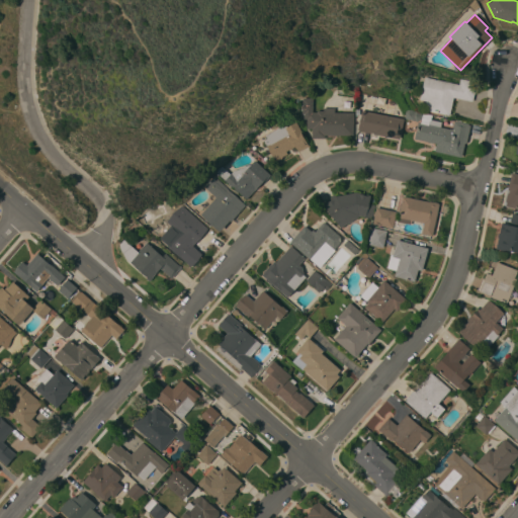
[(458,84),(460,79),(477,83),(472,101),(453,97),(449,115),(425,110),(427,101),(420,99),(424,77),(458,84)]
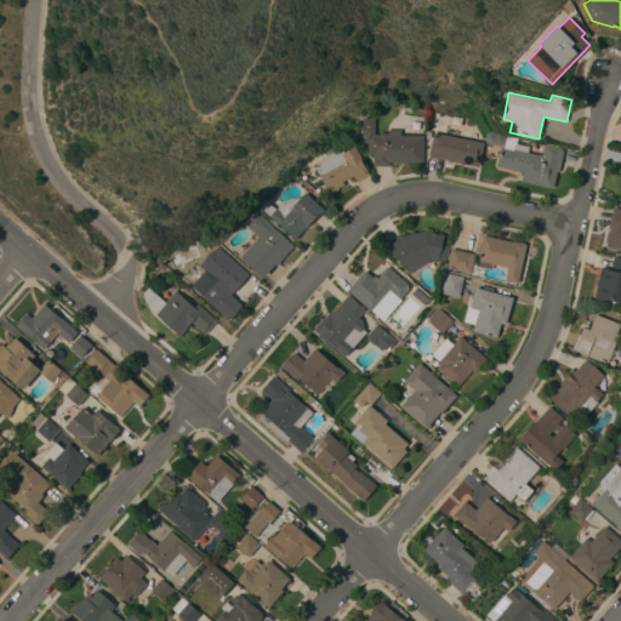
[(423,163),(389,163),(389,165),(374,165),(374,154),(368,154),(368,143),(364,142),(364,136),(362,136),(362,117),(375,118),(375,135),(380,135),(380,132),(387,132),(387,129),(400,130),(400,135),(423,135),(423,163)]
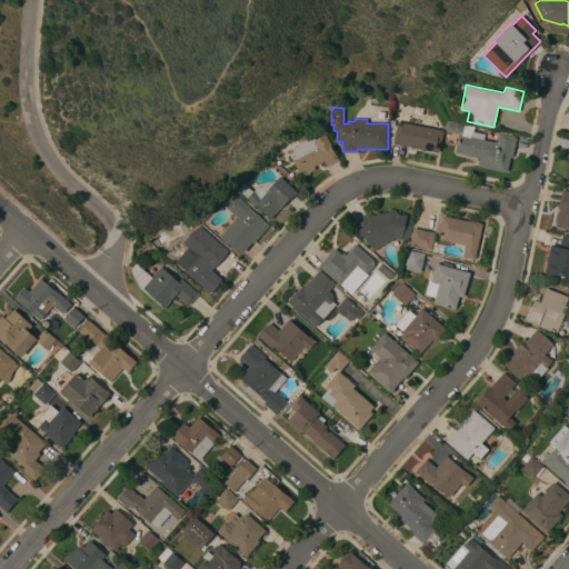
[(439,153),(409,148),(410,147),(392,142),(397,121),(443,130),(439,153)]
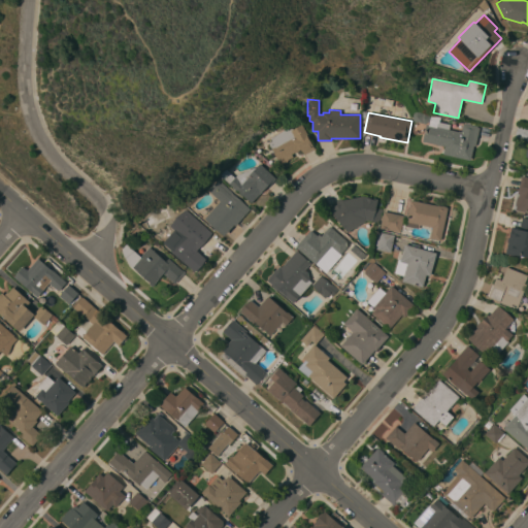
[(443,155),(444,146),(423,141),(426,124),(429,125),(431,114),(451,119),(449,130),(458,132),(458,131),(461,131),(463,123),(477,126),(477,127),(480,128),(475,146),(473,145),(470,160),(443,155)]
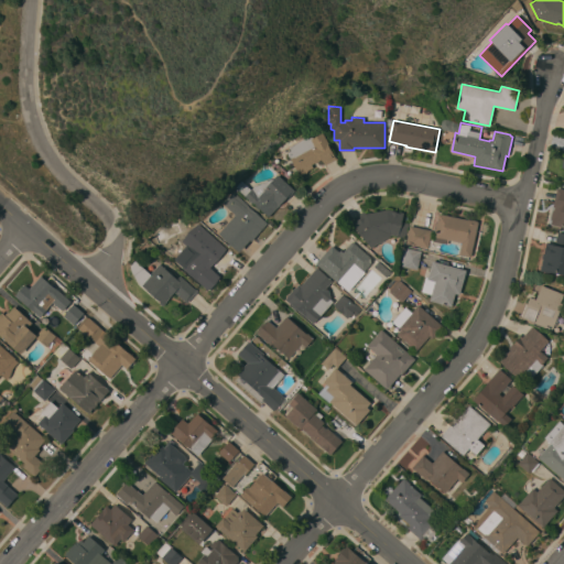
[(312,133),(314,137),(322,132),(328,144),(327,144),(336,159),(324,165),(321,160),(312,165),(313,167),(306,171),(307,173),(300,176),(286,153),(290,151),(288,148),(312,133)]
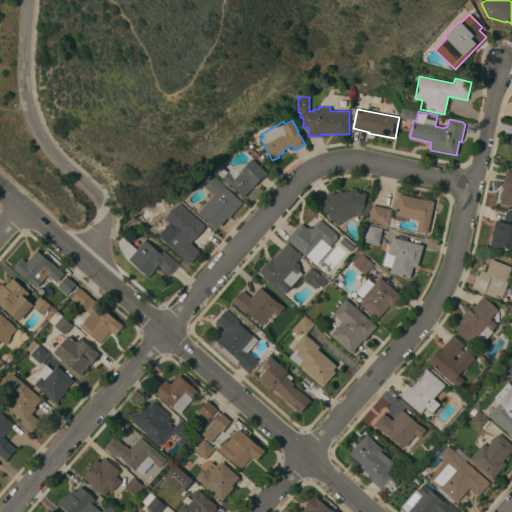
[(236,167),(238,165),(247,163),(251,159),(268,173),(262,179),(260,178),(244,197),(213,170),(218,164),(227,173),(230,170),(236,167)]
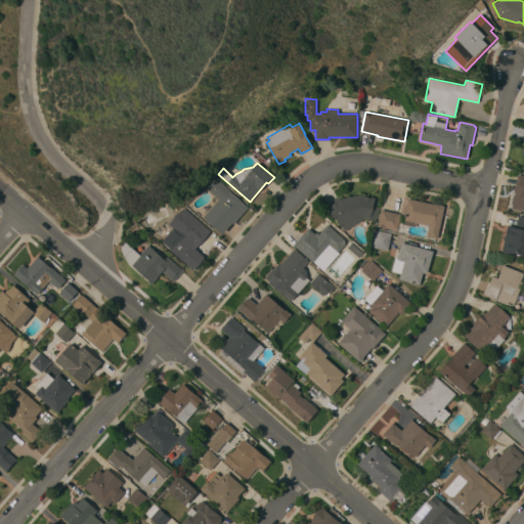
[(523,211),(512,209),(513,205),(511,204),(518,175),(523,176),(523,211)]
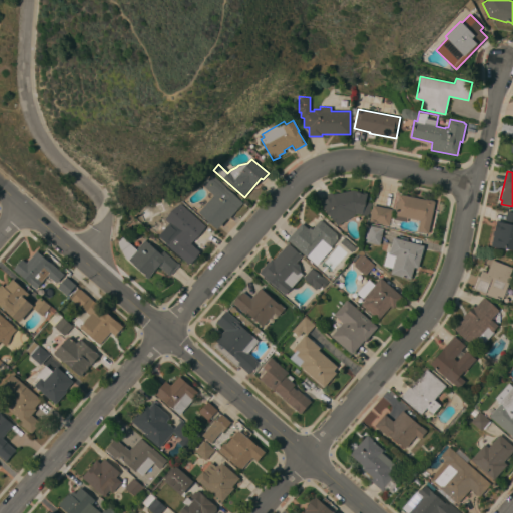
[(228,219),(226,218),(217,229),(198,212),(213,195),(201,185),(211,174),(226,187),(225,188),(242,203),(228,219)]
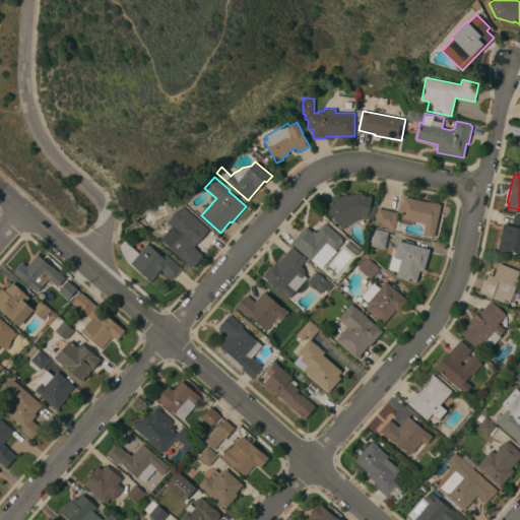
[(350,224),(349,223),(342,229),(325,205),(337,197),(358,193),(363,194),(363,195),(372,197),(371,203),(377,204),(374,219),(362,216),(350,224)]
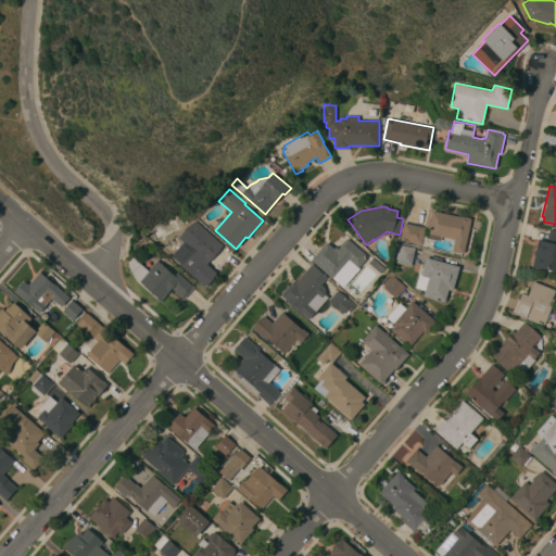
[(471,218),(464,253),(453,251),(455,239),(442,236),(441,240),(428,238),(429,234),(428,234),(432,211),(471,218)]
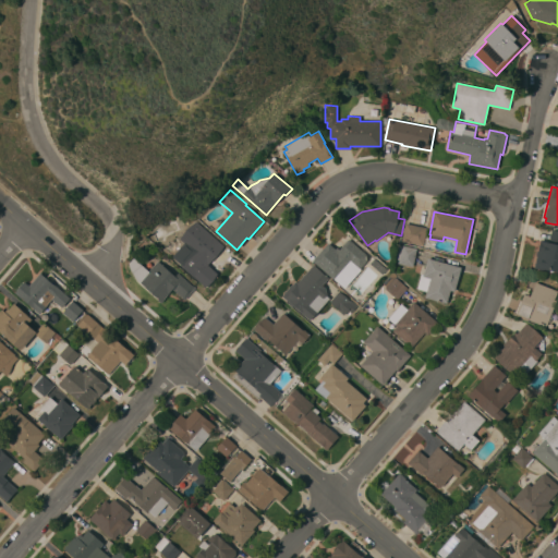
[(223,246),(207,265),(217,275),(206,287),(177,262),(187,249),(178,240),(190,226),(192,227),(197,222),(223,246)]
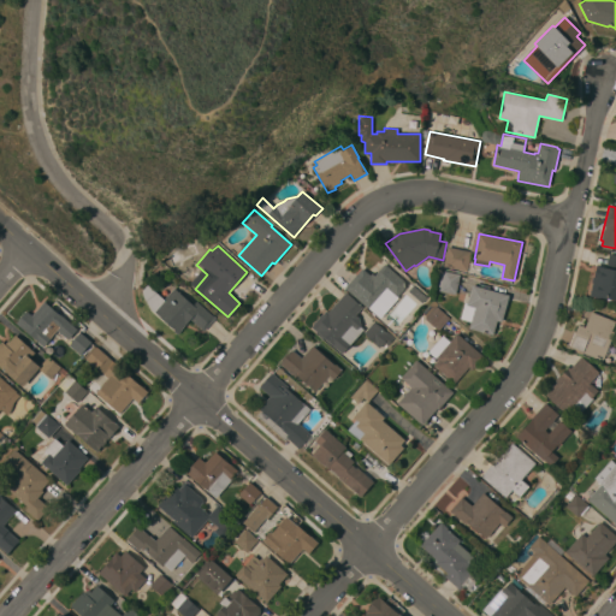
[(467,272),(444,266),(448,247),(472,252),(467,272)]
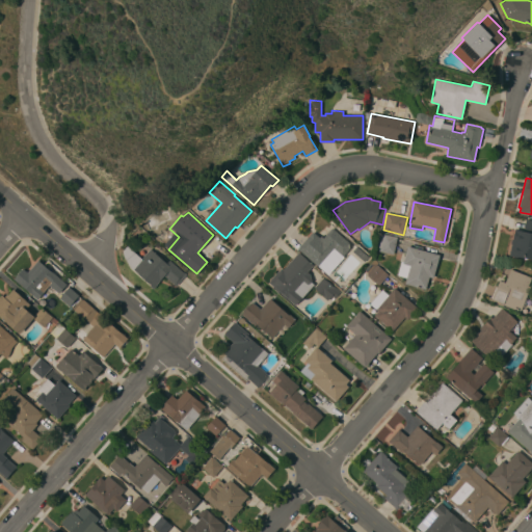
[(531,259),(509,255),(512,244),(511,243),(512,239),(515,230),(523,231),(526,218),(531,219),(531,259)]
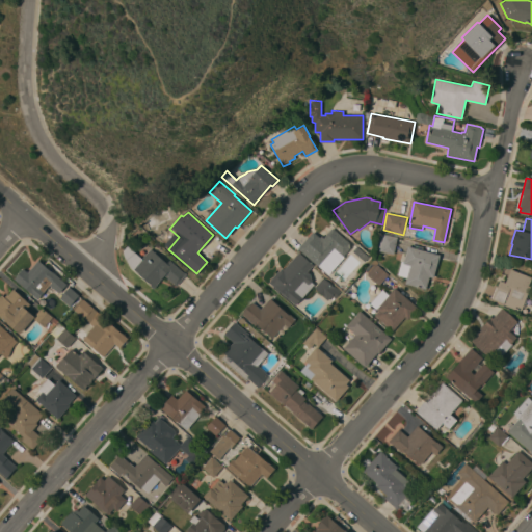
[(328,274),(298,249),(313,232),(319,238),(321,236),(323,237),(331,227),(349,241),(348,246),(350,248),(328,274)]
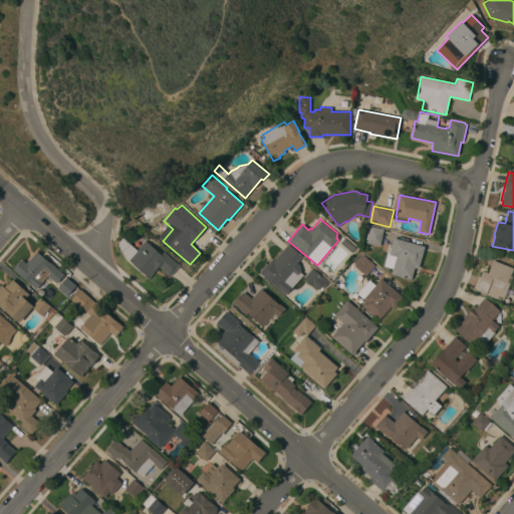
[(380,245),(366,243),(370,226),(383,229),(380,245)]
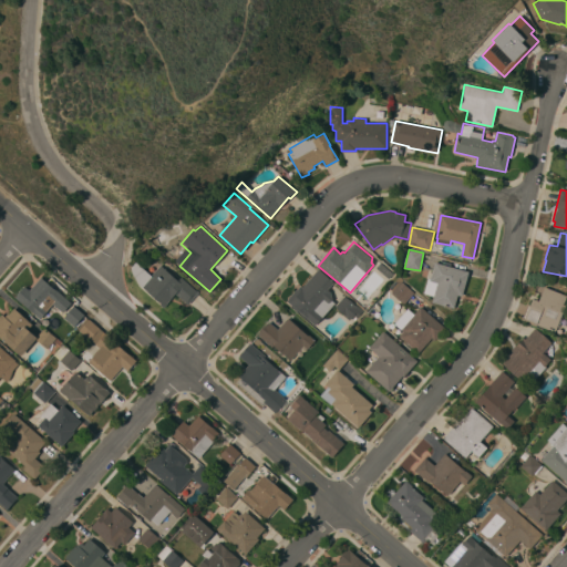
[(177,281),(181,277),(197,292),(187,305),(175,294),(166,303),(167,305),(164,308),(160,305),(161,303),(137,284),(131,268),(135,263),(151,276),(160,265),(177,281)]
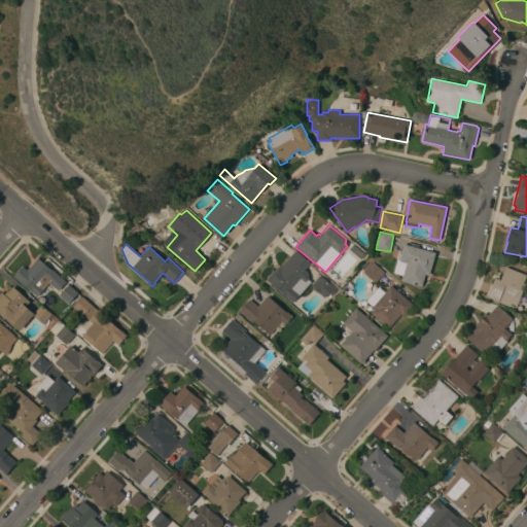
[(435,253),(429,276),(425,274),(422,287),(401,281),(403,275),(393,273),(397,258),(399,259),(403,244),(435,253)]
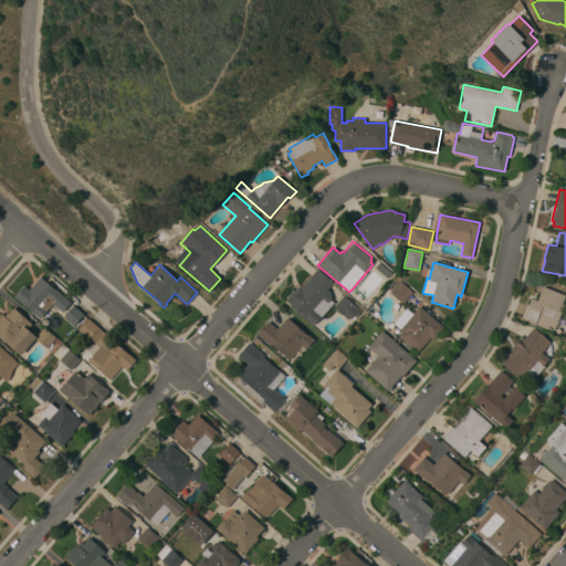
[(317,269),(333,282),(327,290),(329,292),(332,300),(334,303),(322,317),(322,316),(314,325),(297,311),(296,312),(292,307),(293,306),(286,301),(287,299),(287,297),(295,290),(300,285),(301,286),(317,269)]
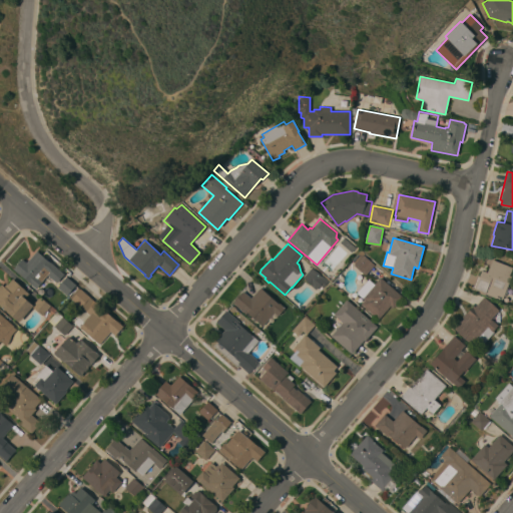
[(37,250),(49,263),(50,262),(64,275),(56,284),(47,276),(42,281),(43,282),(36,290),(14,269),(22,260),(26,263),(37,250)]
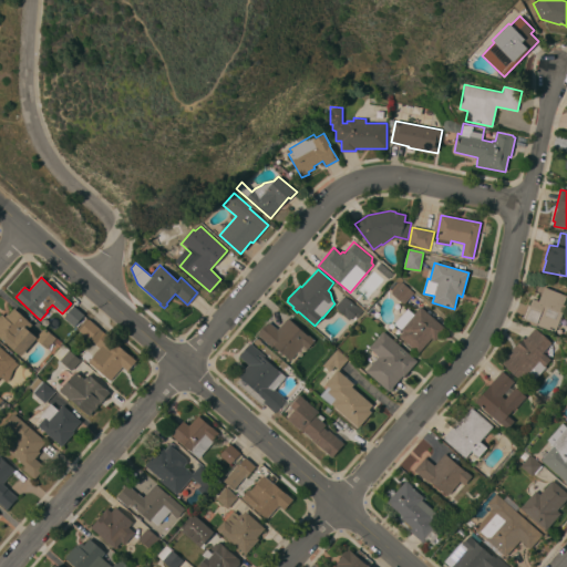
[(414,292),(404,303),(391,292),(401,281),(414,292)]
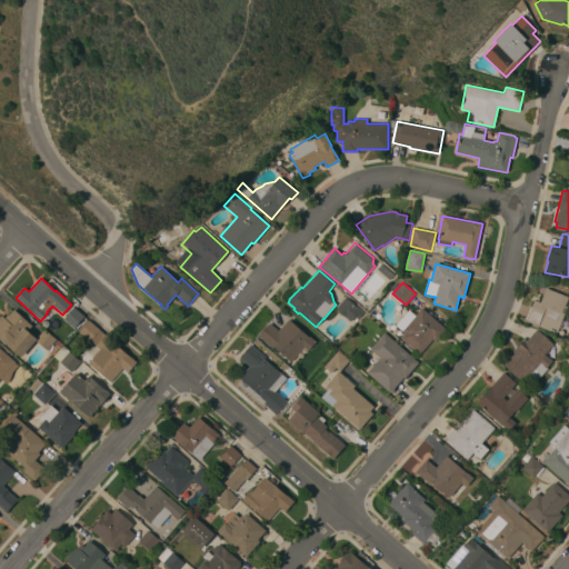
[(535,300),(540,302),(546,288),(568,297),(565,307),(567,308),(557,332),(526,320),(535,300)]
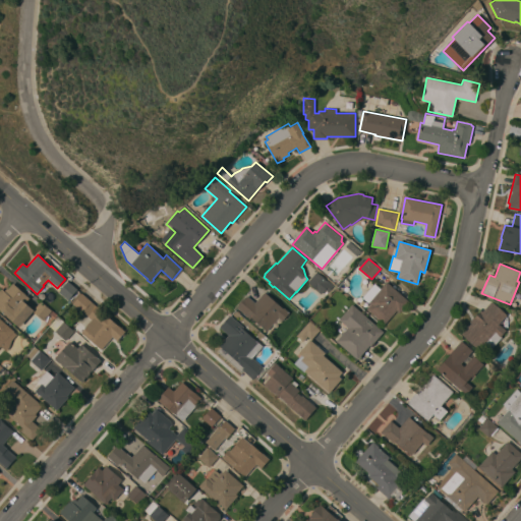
[(326,281),(327,281),(333,286),(328,292),(325,290),(321,294),(317,291),(307,282),(315,272),(326,281)]
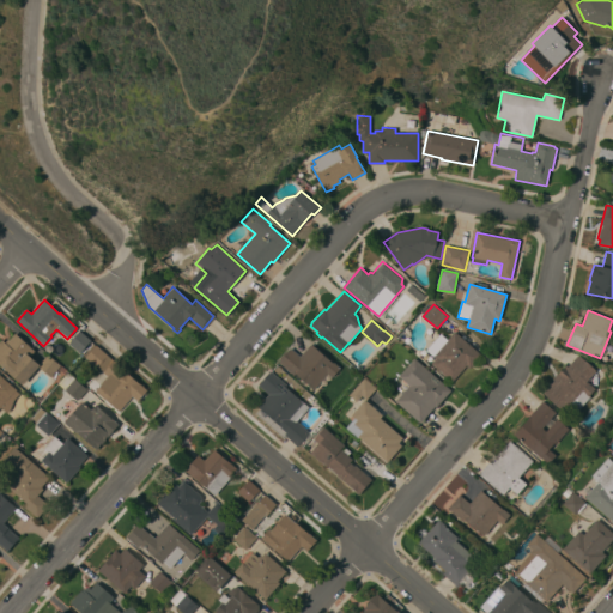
[(91,341),(80,353),(68,343),(79,331),(91,341)]
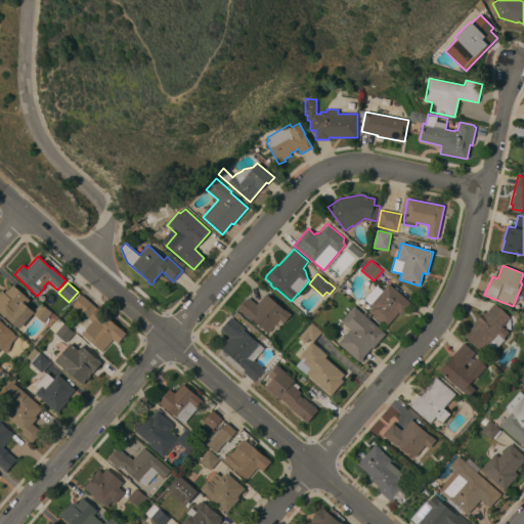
[(411,304),(402,314),(399,312),(387,326),(369,310),(373,307),(364,299),(377,286),(383,291),(389,284),(411,304)]
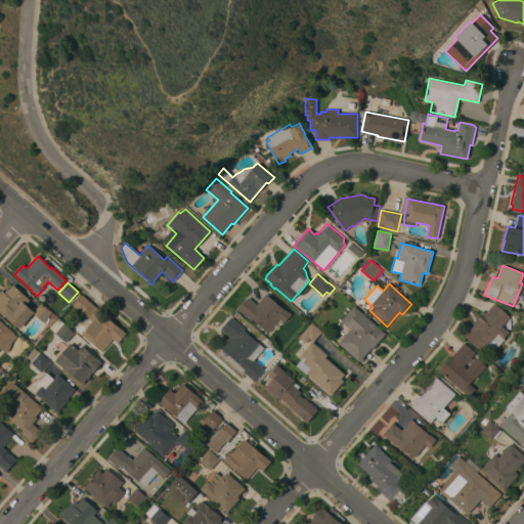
[(30,300),(26,304),(34,311),(41,303),(51,312),(43,322),(33,313),(19,329),(0,311),(0,291),(1,290),(4,293),(6,290),(7,291),(12,285),(30,300)]
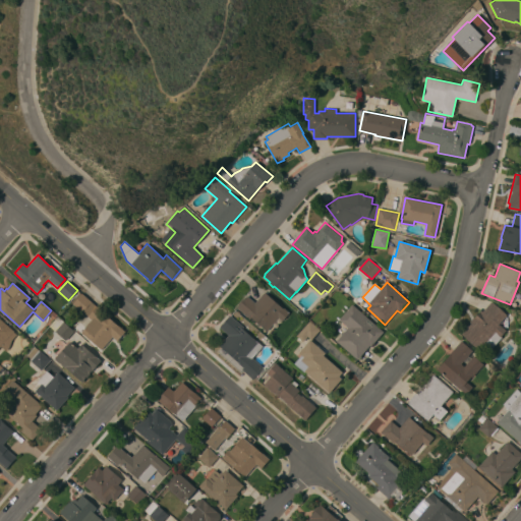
[(283,308),(283,307),(289,312),(282,321),(278,317),(267,331),(250,316),(249,319),(237,307),(247,295),(255,302),(265,292),(283,308)]
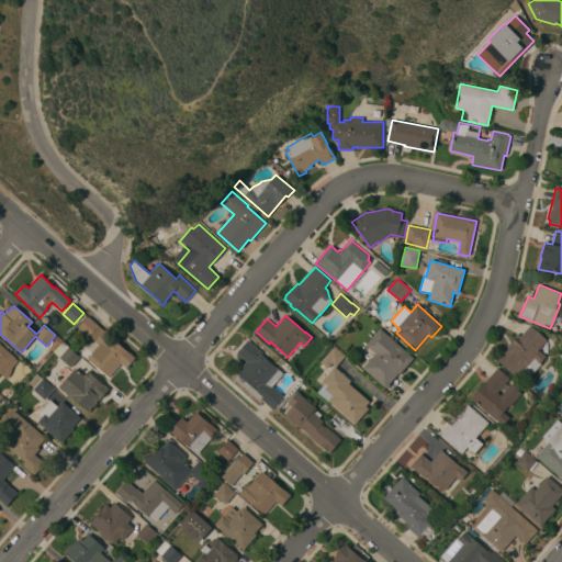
[(134,358),(125,368),(121,363),(109,378),(87,359),(99,346),(94,341),(94,340),(89,336),(88,337),(78,328),(88,316),(134,358)]
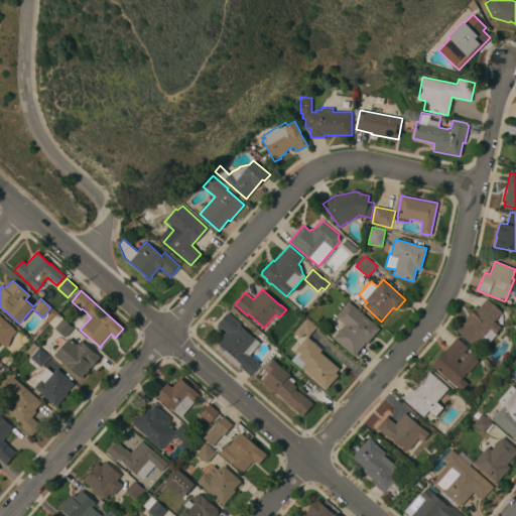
[(502,312),(494,321),(501,328),(495,334),(497,335),(485,348),(480,344),(476,348),(457,331),(467,320),(465,318),(469,314),(476,307),(478,308),(486,298),(502,312)]
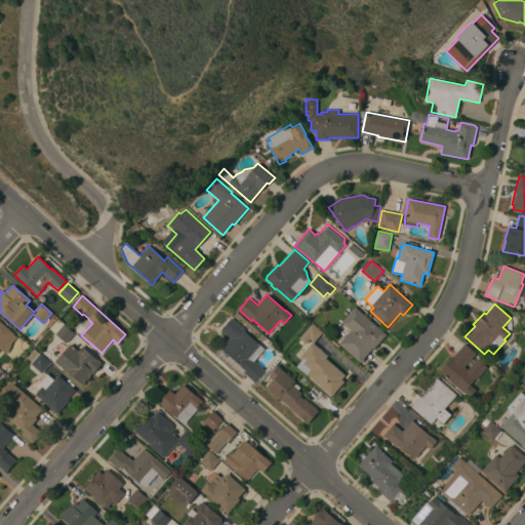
[(387,334),(374,349),(373,348),(360,362),(338,344),(351,330),(341,322),(355,307),(387,334)]
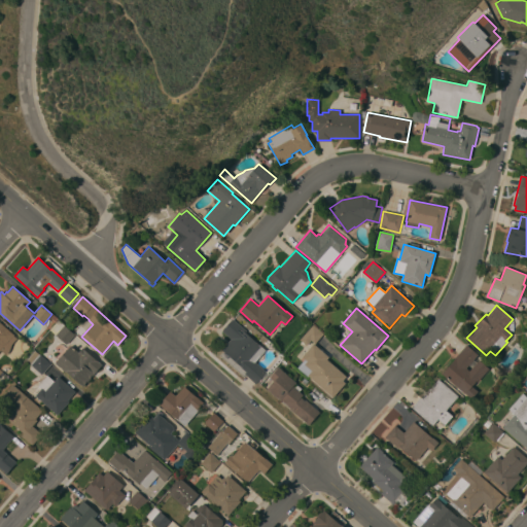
[(221,350),(231,339),(221,331),(233,318),(246,330),(245,332),(266,350),(255,362),(267,372),(255,384),(245,374),(246,373),(221,350)]
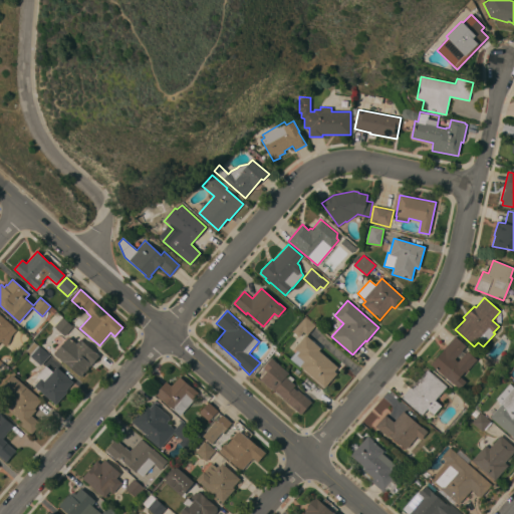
[(48,322),(57,312),(72,326),(64,335),(48,322)]
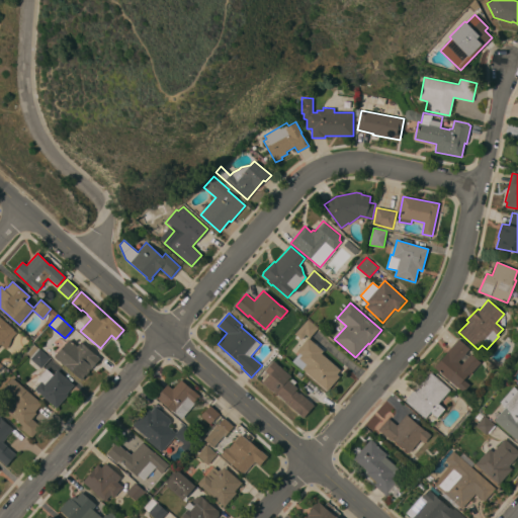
[(0,316),(14,329),(13,330),(16,333),(11,338),(8,346),(6,349),(0,344),(0,316)]
